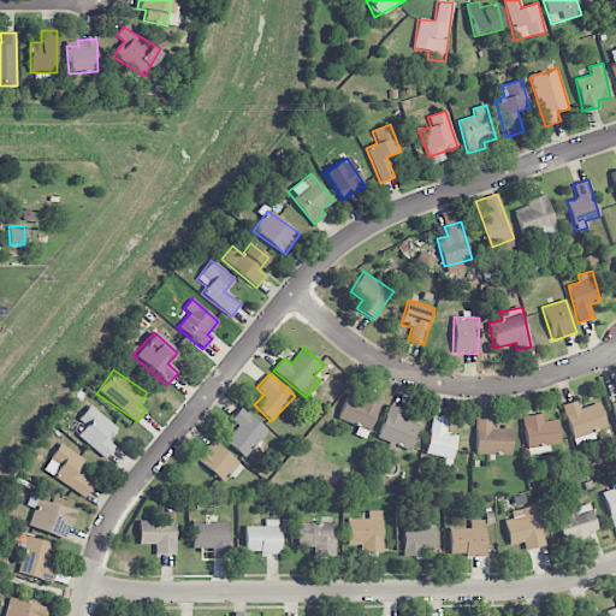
[(348,389),(338,420),(357,426),(355,434),(368,439),(380,400),(348,389)]
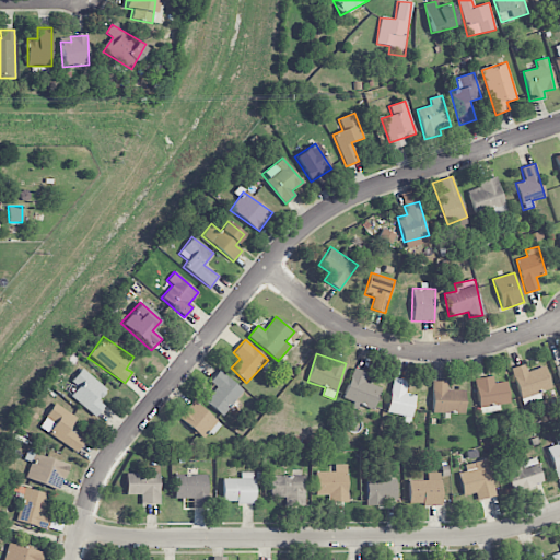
[(545,366),(527,372),(525,364),(511,369),(522,401),(552,392),(545,366)]
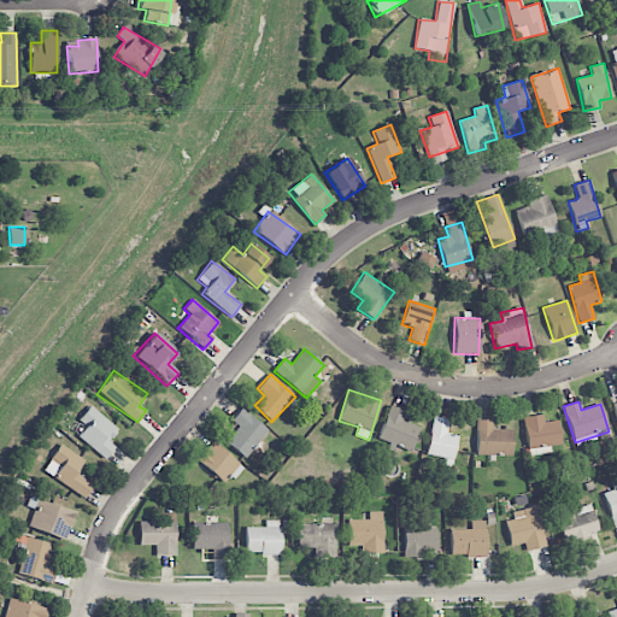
[(77,419),(86,427),(77,435),(104,459),(115,447),(109,441),(118,430),(90,405),(77,419)]
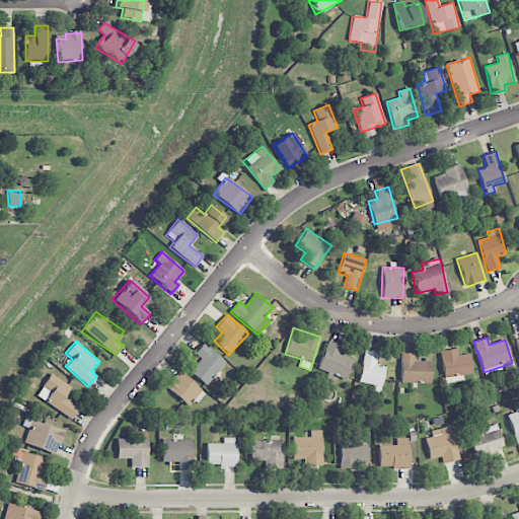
[(346,379),(353,360),(338,354),(341,346),(327,341),(317,369),(346,379)]
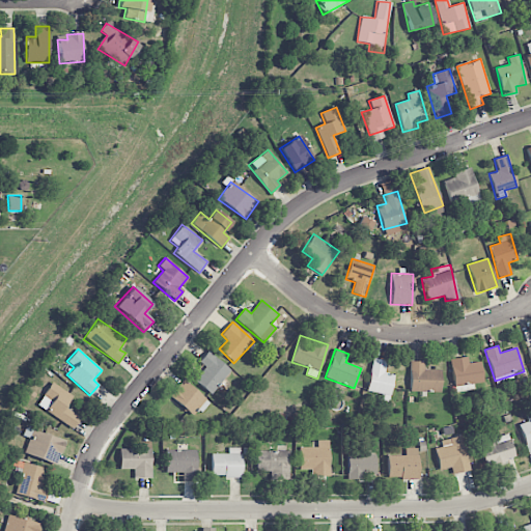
[(231,371),(207,352),(199,362),(205,367),(194,381),(212,395),(231,371)]
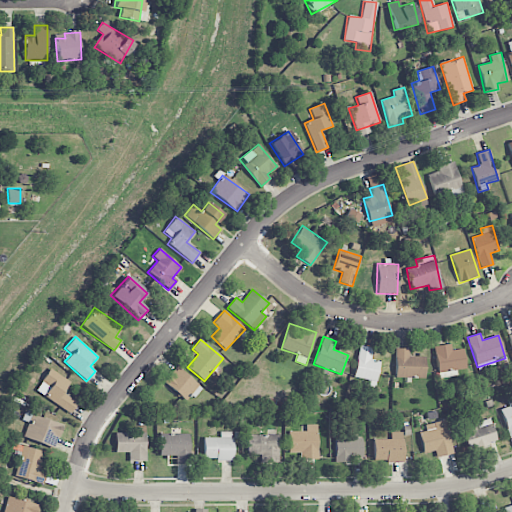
[(434,346),(438,375),(466,370),(463,349),(451,351),(450,344),(434,346)]
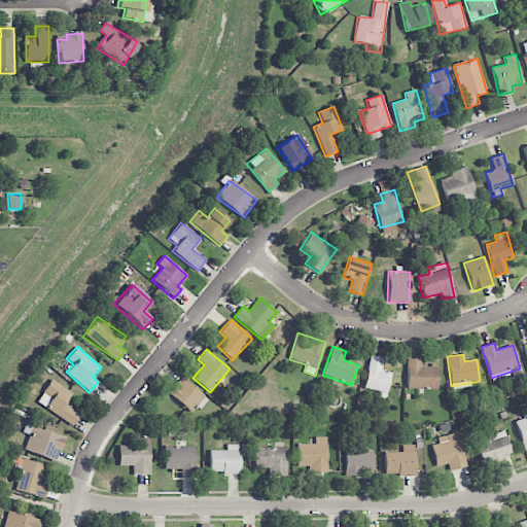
[(389,372),(382,371),(383,358),(367,356),(364,389),(377,390),(376,397),(387,398),(389,372)]
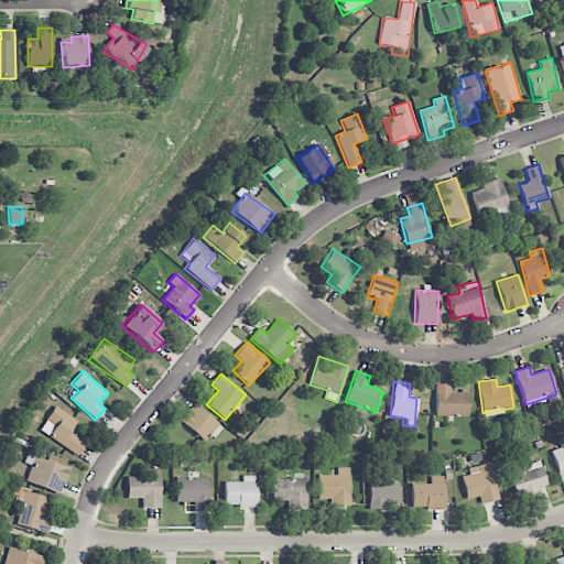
[(434,416),(467,416),(468,393),(449,392),(451,384),(435,384),(434,416)]
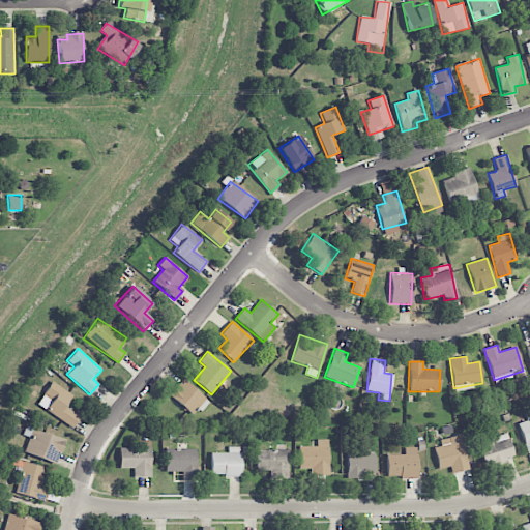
[(195,417),(209,402),(183,379),(170,394),(195,417)]
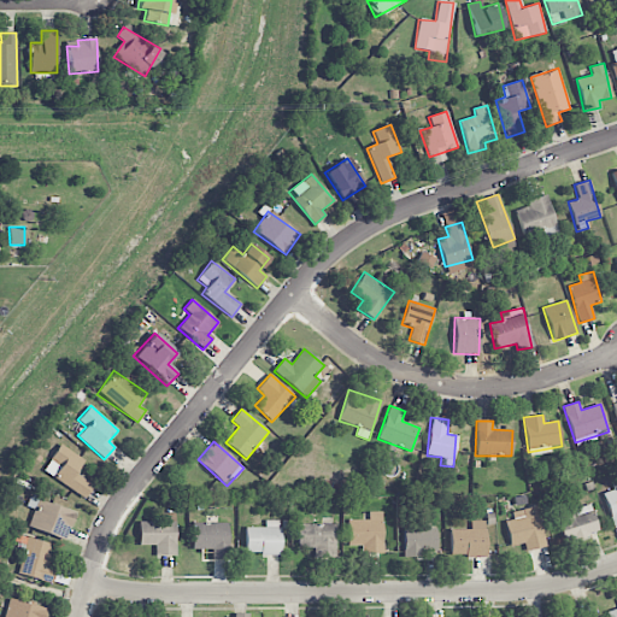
[(84,460),(59,445),(42,472),(86,498),(93,485),(76,474),(84,460)]
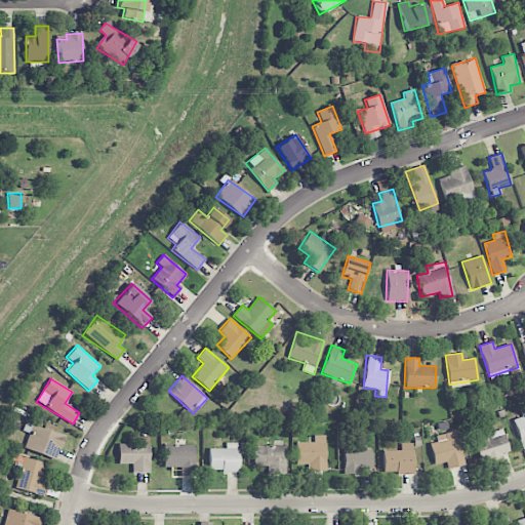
[(524,448),(524,412),(523,413),(524,417),(514,419),(520,449),(524,448)]
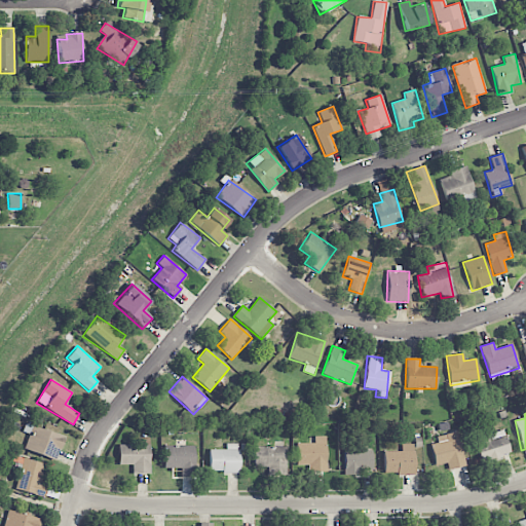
[(24,449),(55,460),(64,438),(32,425),(24,449)]
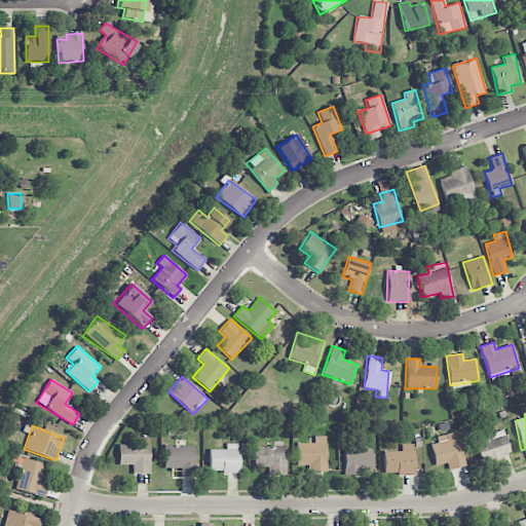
[(481,463),(511,454),(503,429),(474,439),(481,463)]
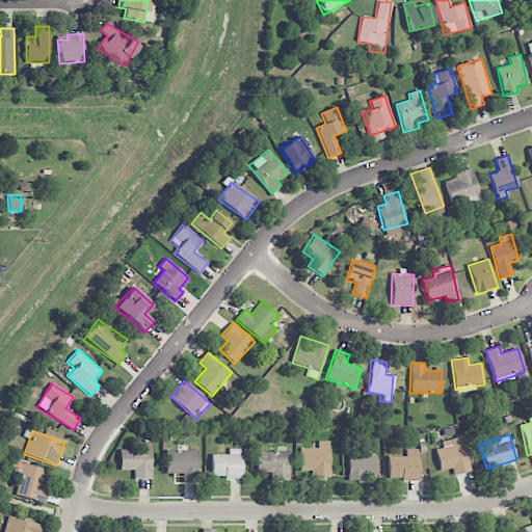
[(450,440),(452,446),(434,450),(440,471),(451,469),(453,475),(471,471),(463,436),(450,440)]
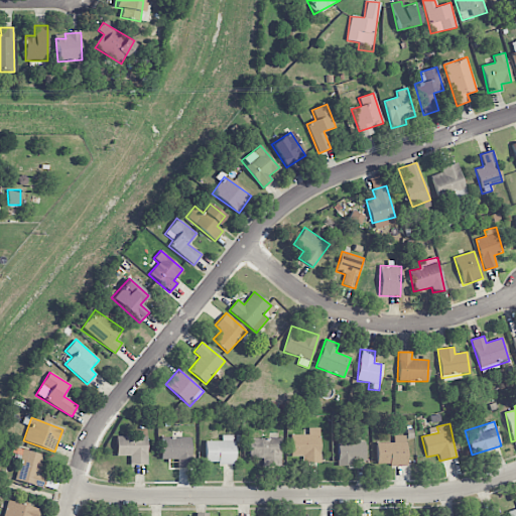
[(290,435),(291,456),(301,456),(301,463),(320,463),(319,428),(307,428),(307,434),(290,435)]
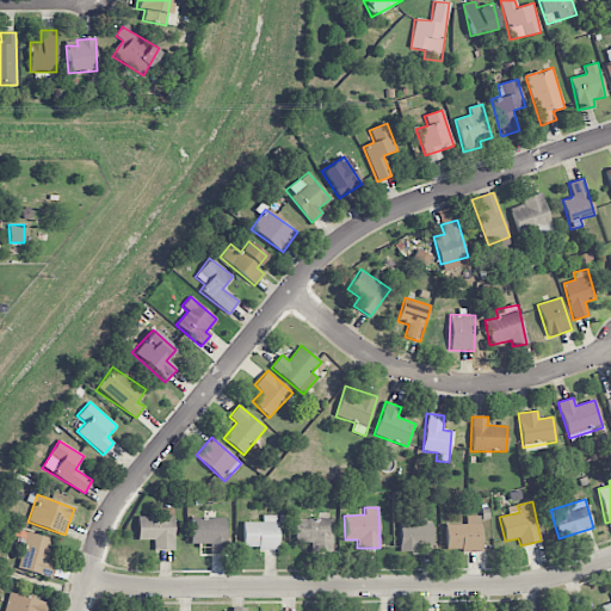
[(173,508),(160,508),(160,517),(136,517),(137,541),(153,539),(153,550),(174,549),(173,508)]
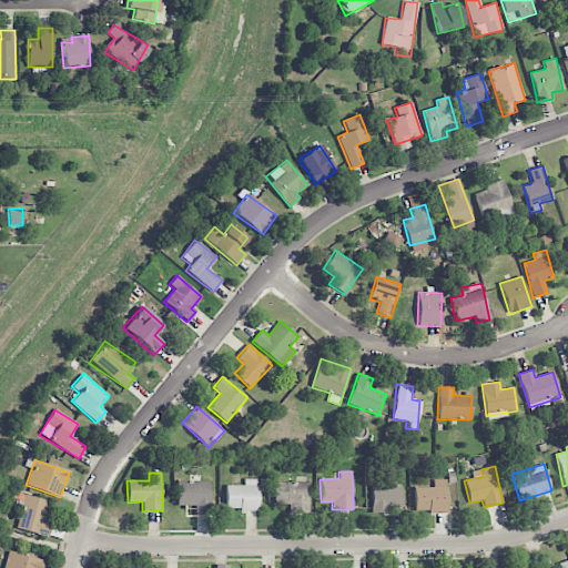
[(225,486),(225,510),(259,510),(257,479),(244,479),(244,485),(225,486)]
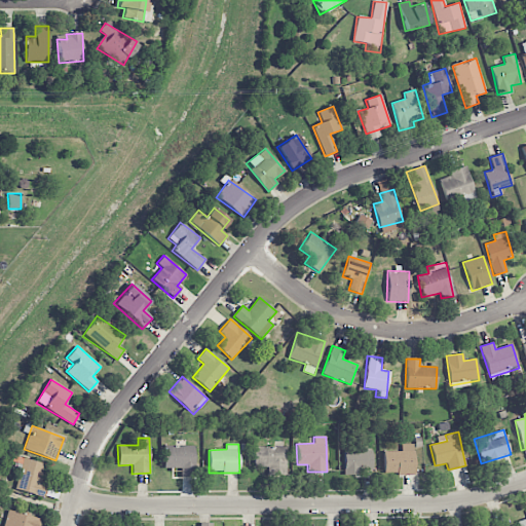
[(414,475),(414,444),(401,444),(401,452),(383,451),(383,474),(414,475)]
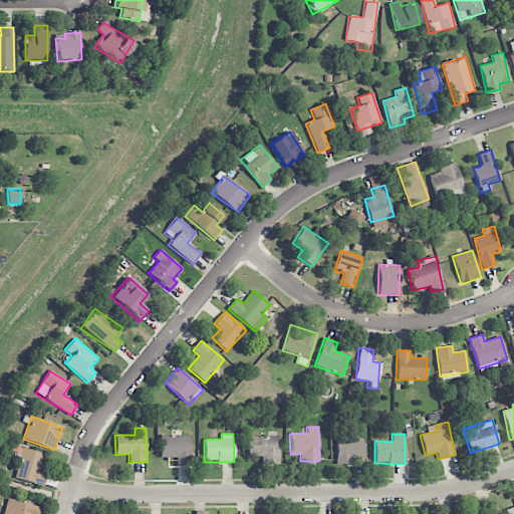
[(177,466),(191,465),(190,435),(160,436),(161,458),(176,457),(177,466)]
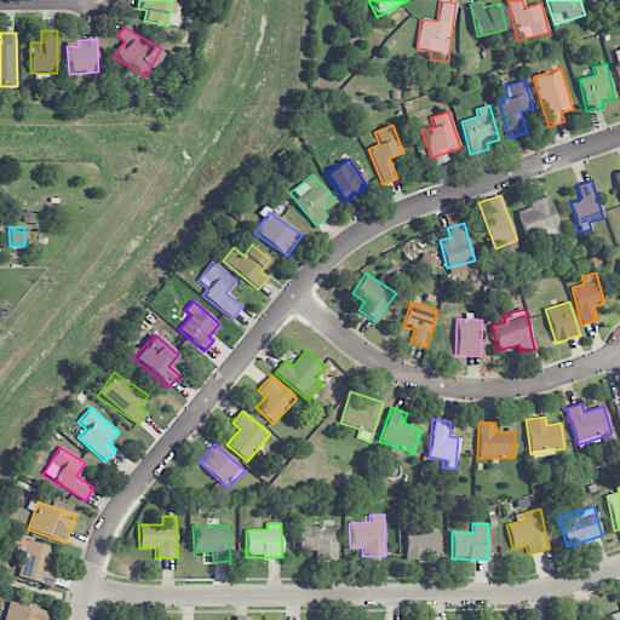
[(337,527),(299,527),(299,551),(337,551),(337,527)]
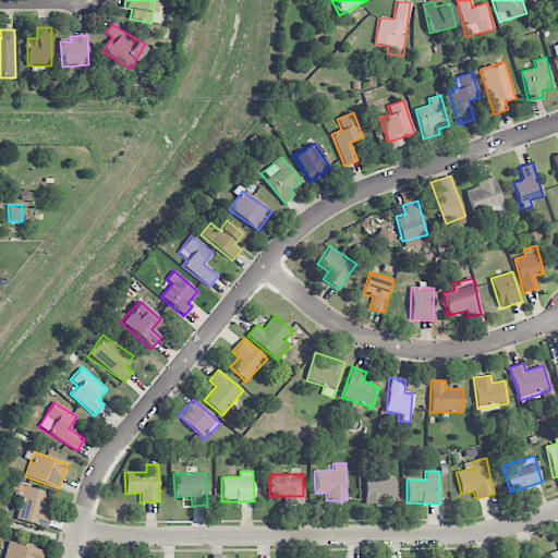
[(364,504),(393,505),(395,477),(365,476),(364,504)]
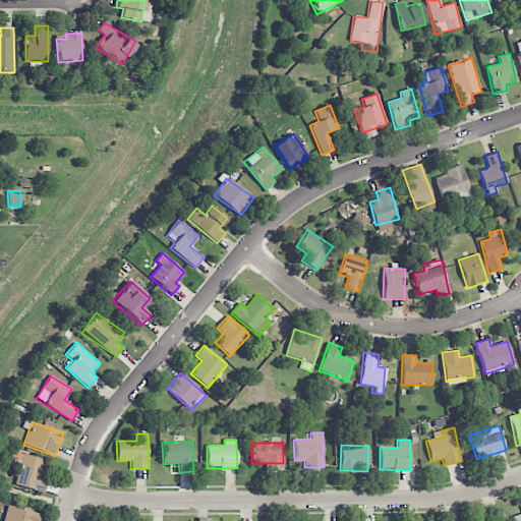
[(44,493),(48,479),(40,476),(45,460),(16,452),(15,458),(21,460),(14,484),(44,493)]
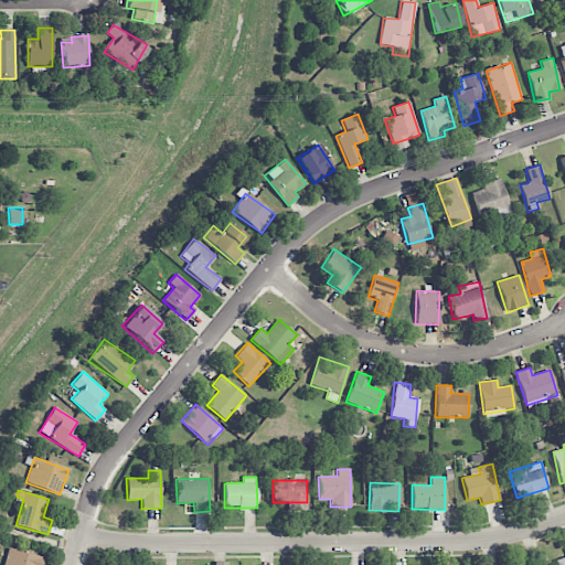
[(39,564),(42,555),(7,548),(3,564),(39,564)]
